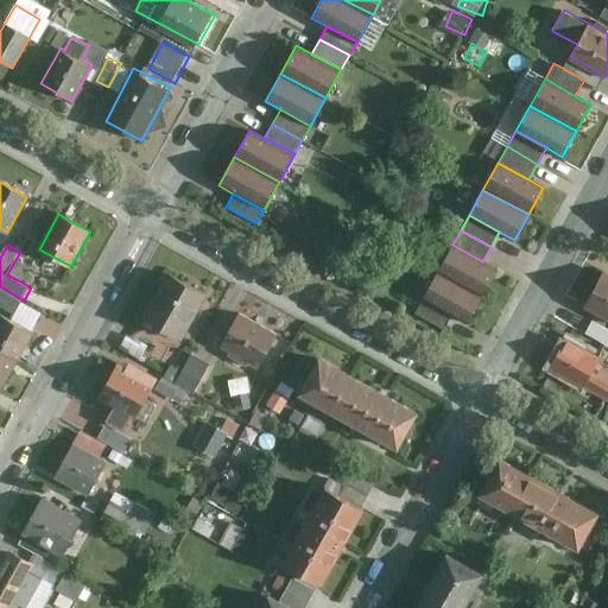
[(437,273),(482,297),(498,270),(482,261),(453,245),(437,273)]
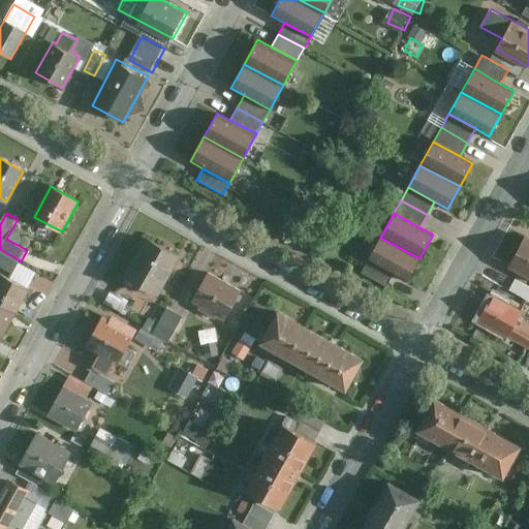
[(528,238),(526,237),(508,266),(528,277),(528,238)]
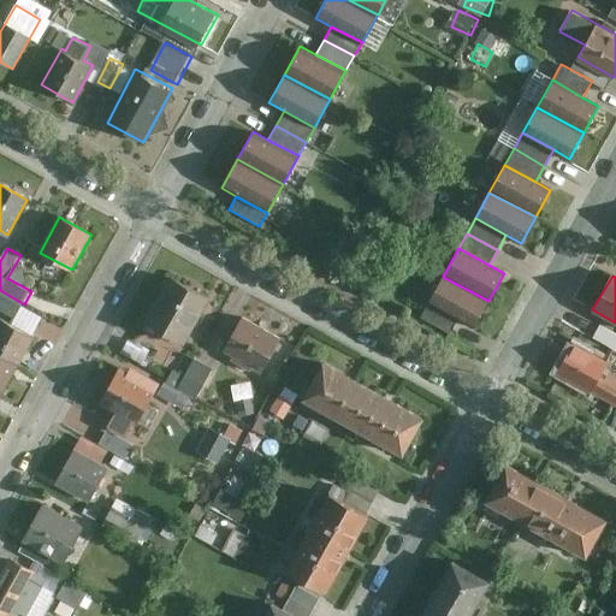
[(213,300),(173,277),(147,323),(187,345),(213,300)]
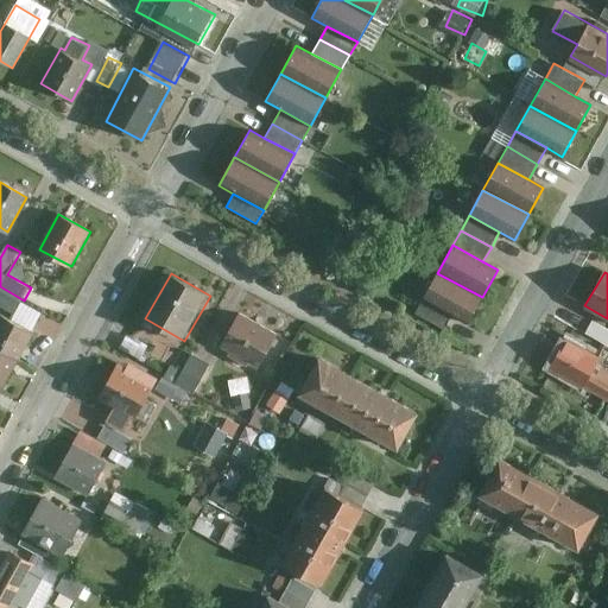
[(437,273),(423,299),(453,315),(468,323),(482,297),(437,273)]
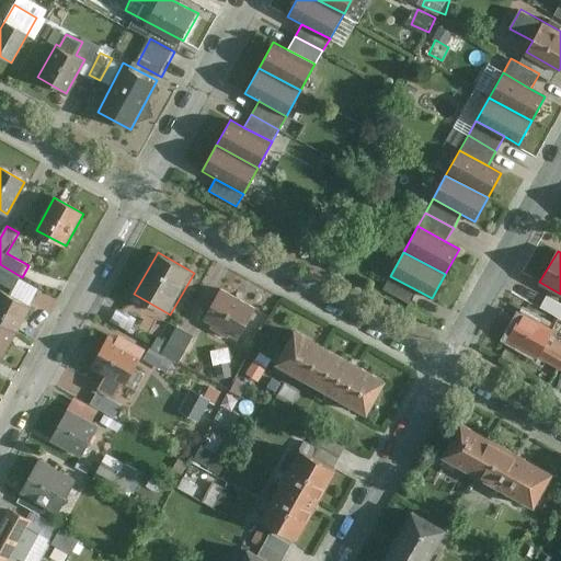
[(0,282),(15,290),(22,277),(0,264),(0,282)]
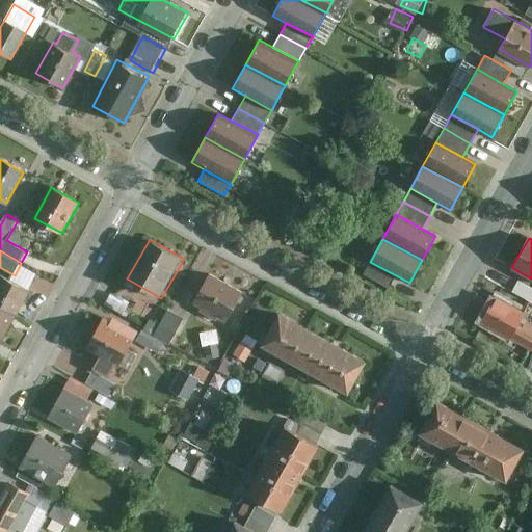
[(396,275),(370,262),(364,273),(390,288),(396,275)]
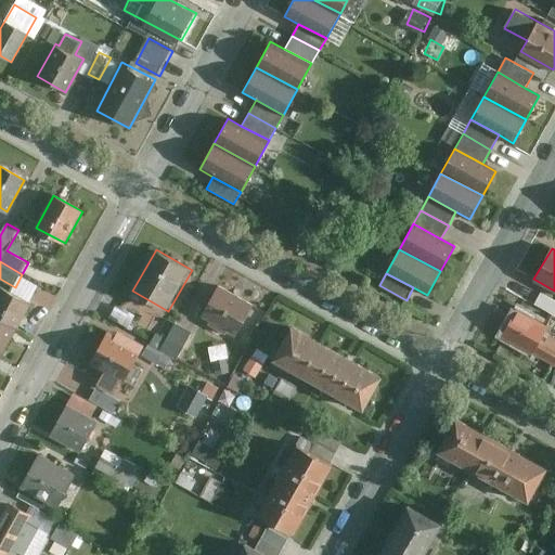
[(2,286),(0,288),(0,317),(17,327),(31,301),(2,286)]
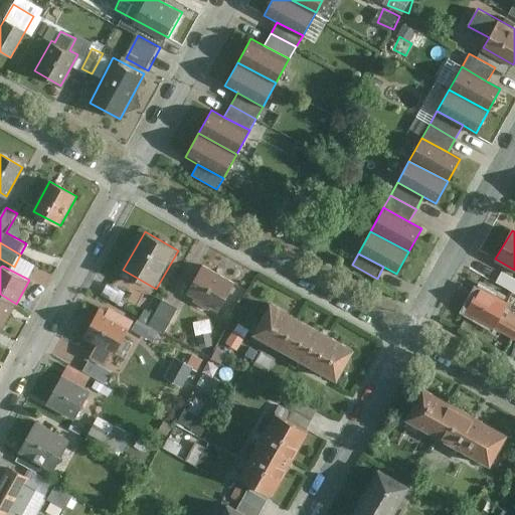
[(236,285),(203,266),(188,293),(197,298),(195,301),(212,310),(213,307),(221,312),(236,285)]
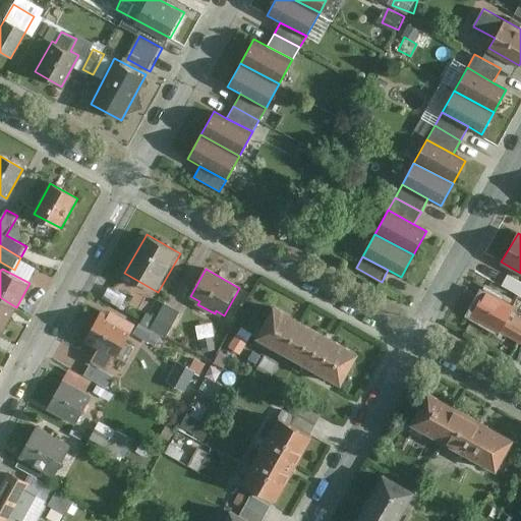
[(506,284),(520,291),(520,280),(511,275),(506,284)]
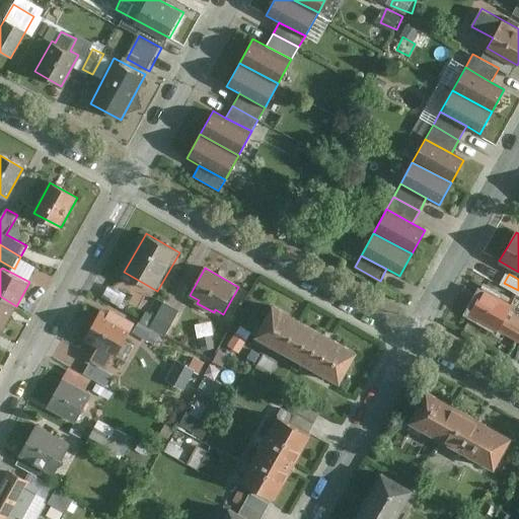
[(484,291),(470,314),(518,341),(518,321),(507,315),(512,306),(484,291)]
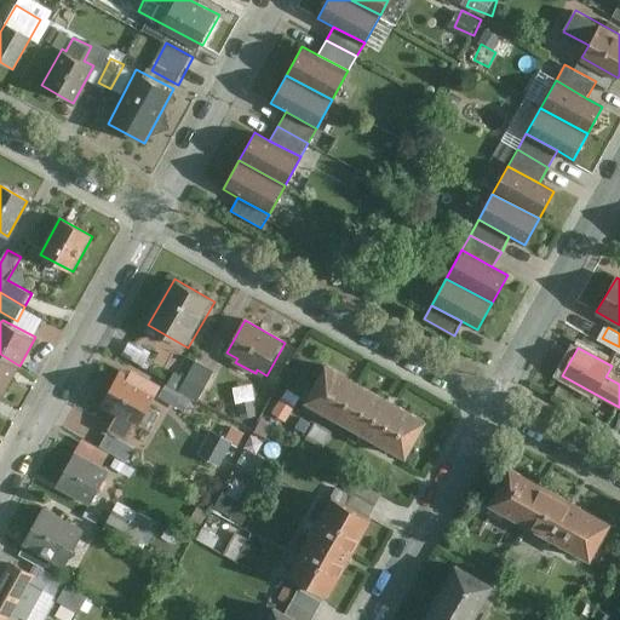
[(0,394),(4,396),(19,366),(0,354),(0,394)]
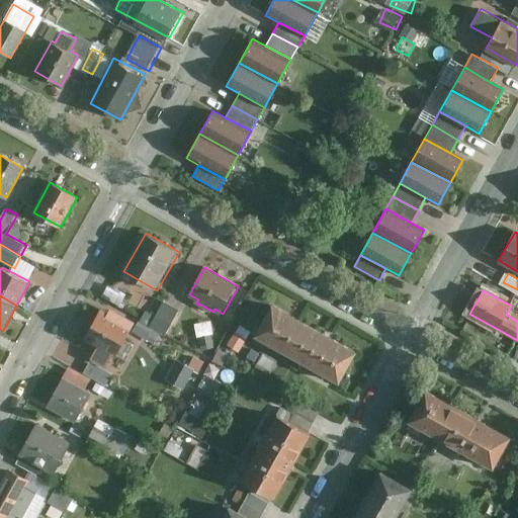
[(181,310),(166,301),(151,328),(166,336),(181,310)]
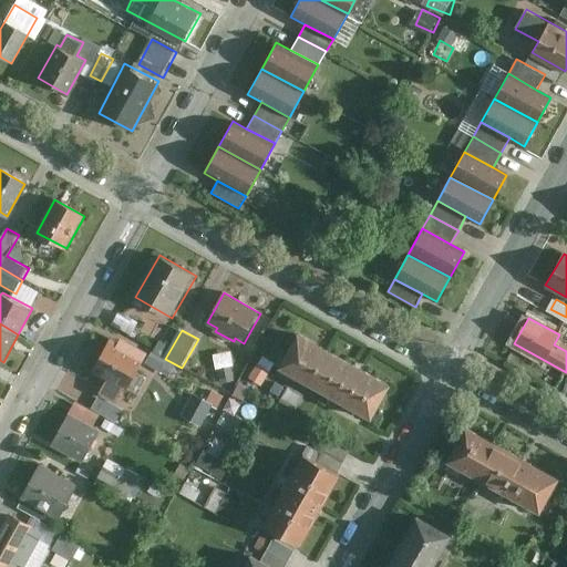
[(344,361),(298,336),(278,371),(326,397),(344,361)]
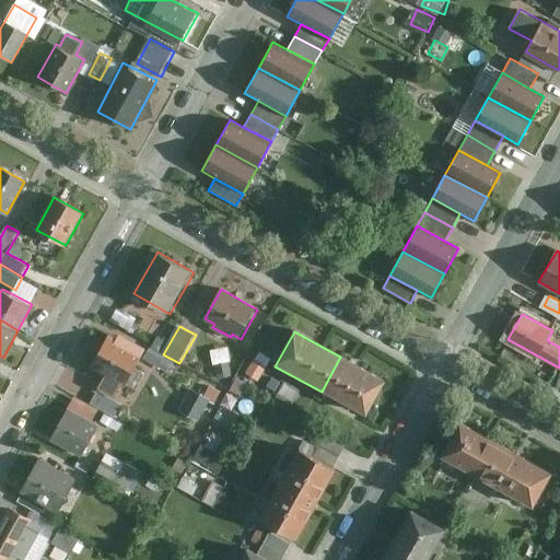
[(109,337),(92,365),(128,387),(146,358),(109,337)]
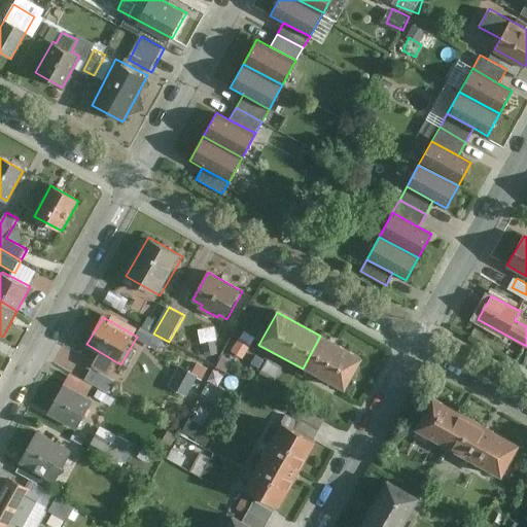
[(363,359),(320,336),(303,369),(346,392),(363,359)]
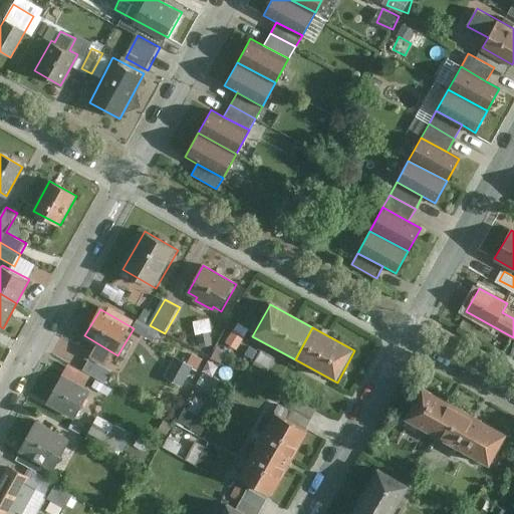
[(61,375),(46,403),(75,420),(91,392),(61,375)]
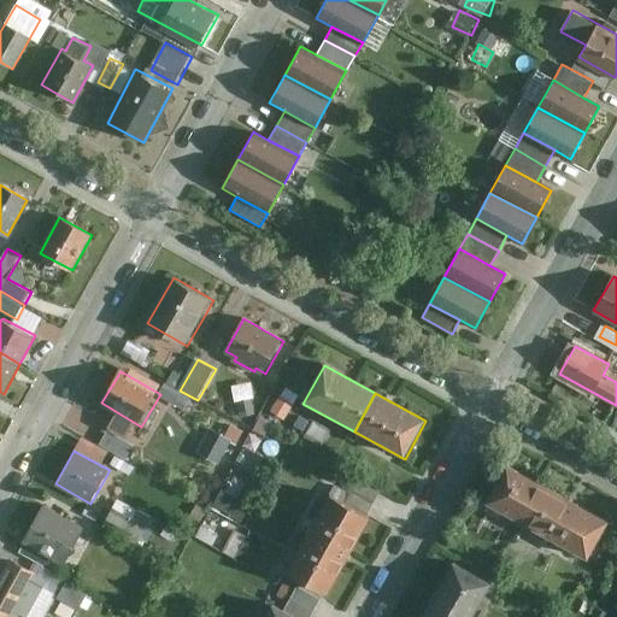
[(562,494),(509,465),(487,505),(540,534),(562,494)]
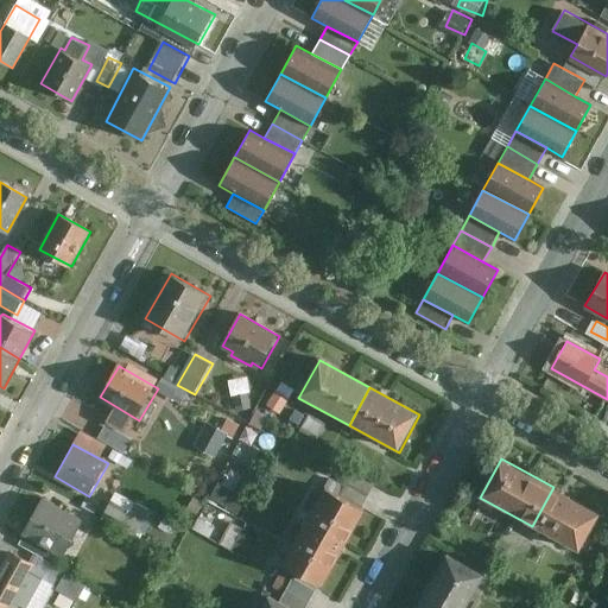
[(342,495),(365,508),(378,485),(355,473),(342,495)]
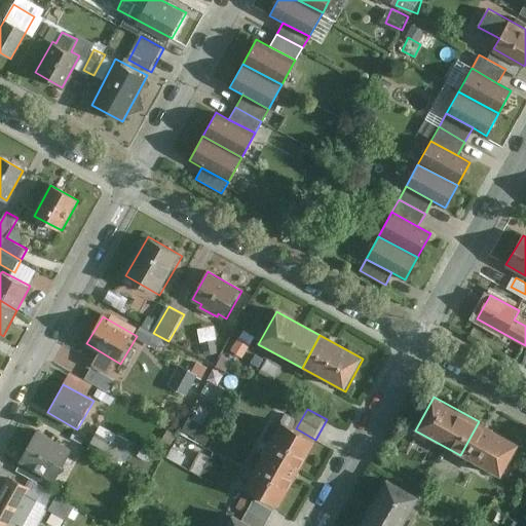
[(283,421),(246,487),(284,509),(321,443),(315,440),(296,428),(283,421)]
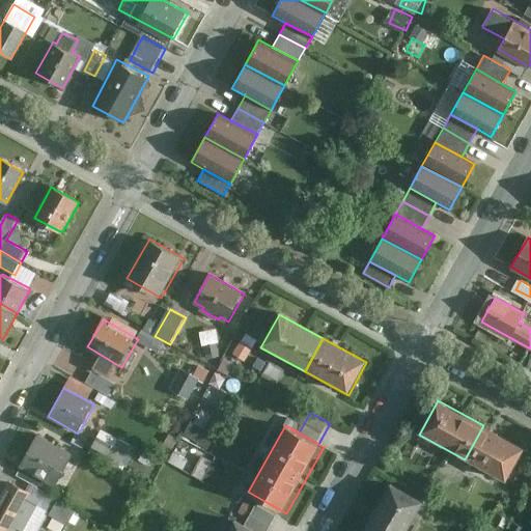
[(483,425),(465,459),(507,483),(526,448),(483,425)]
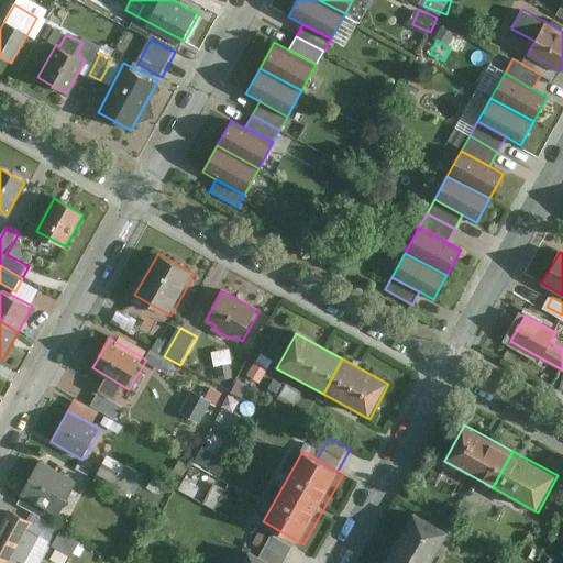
[(116,484),(128,465),(114,456),(101,475),(116,484)]
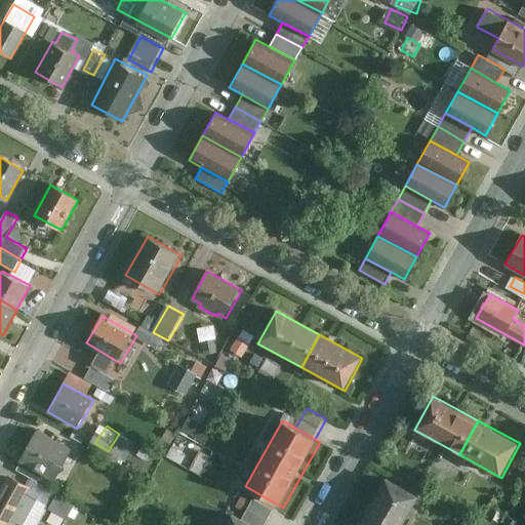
[(37,431),(21,461),(44,475),(55,481),(73,450),(37,431)]
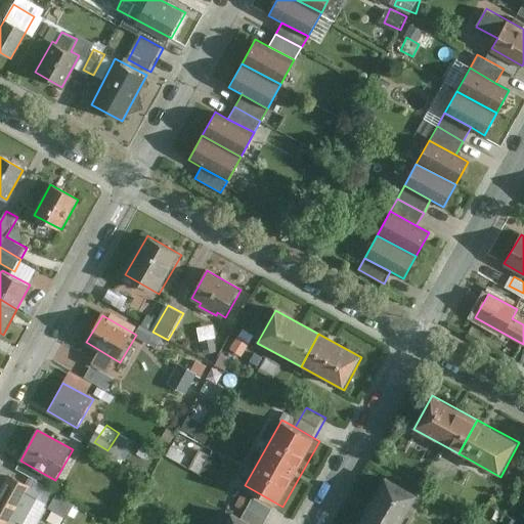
[(44,474),(20,461),(15,469),(39,481),(44,474)]
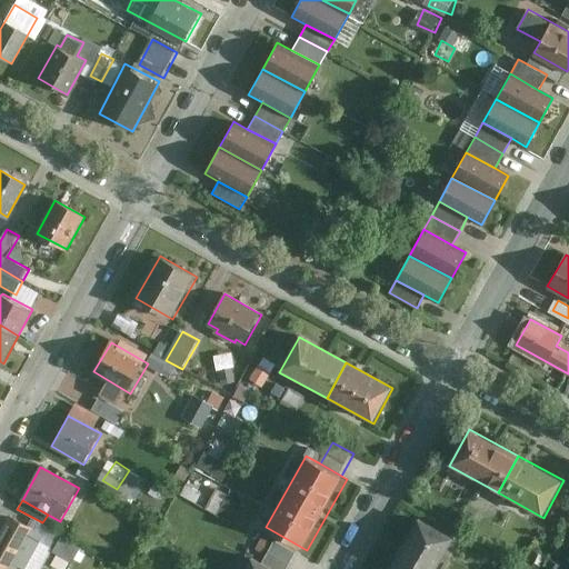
[(10,516),(0,532),(0,562),(10,568),(19,568),(20,568),(21,568),(27,568),(45,536),(10,516)]
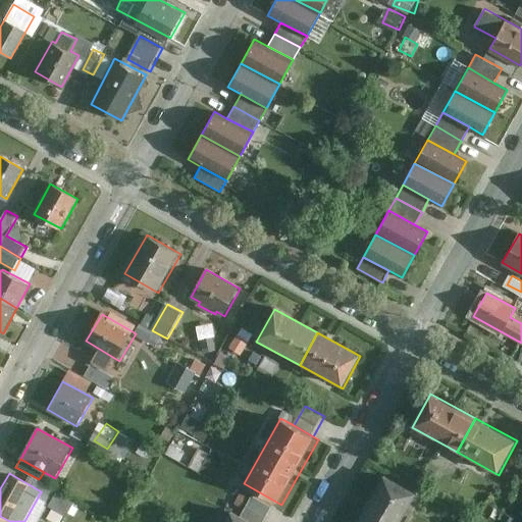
[(357,521),(400,521),(416,493),(382,476),(357,521)]
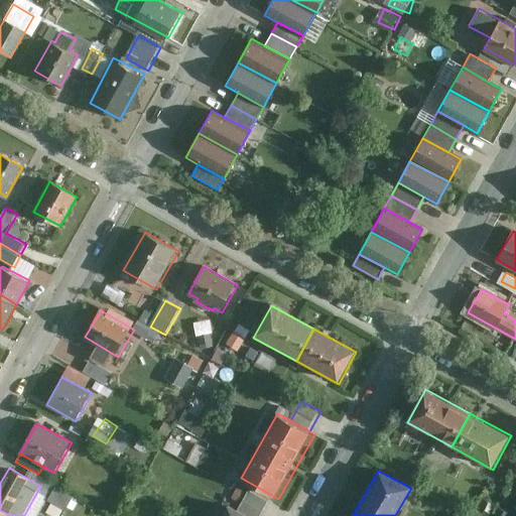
[(58,515),(65,515),(77,494),(60,486),(48,511),(58,515)]
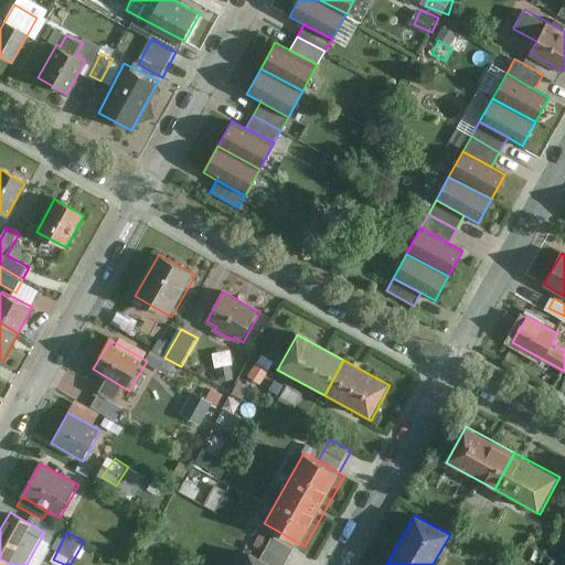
[(262,561),(268,564),(287,564),(296,550),(274,537),(262,561)]
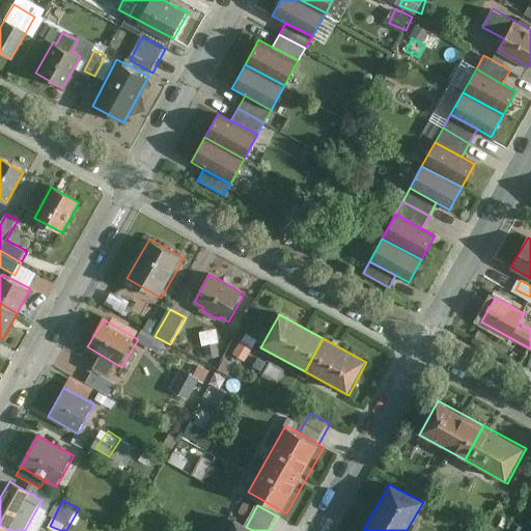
[(228,530),(252,530),(246,527),(234,521),(228,530)]
